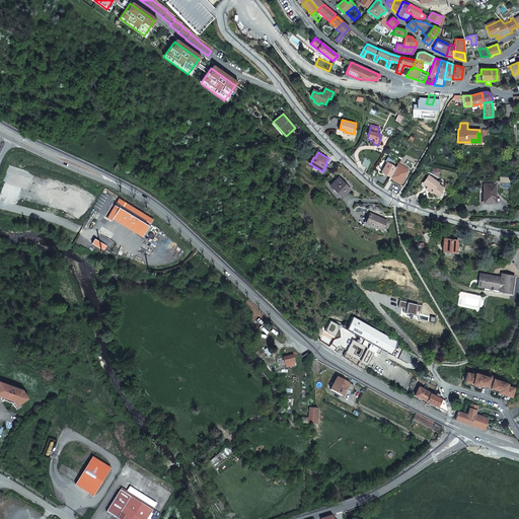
[(336,163),(328,158),(325,163),(326,164),(331,167),(336,163)]
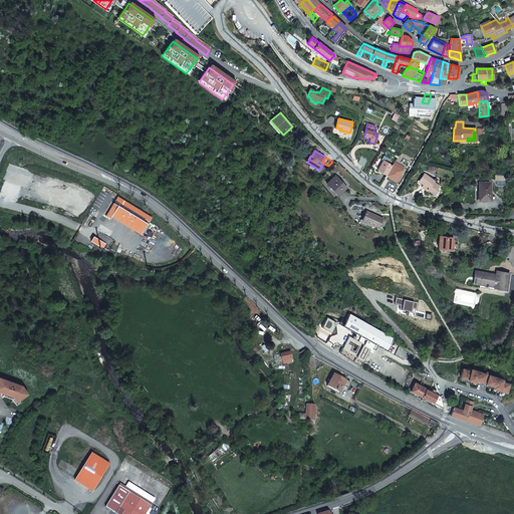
[(358,163),(363,166),(367,160),(361,157),(358,163)]
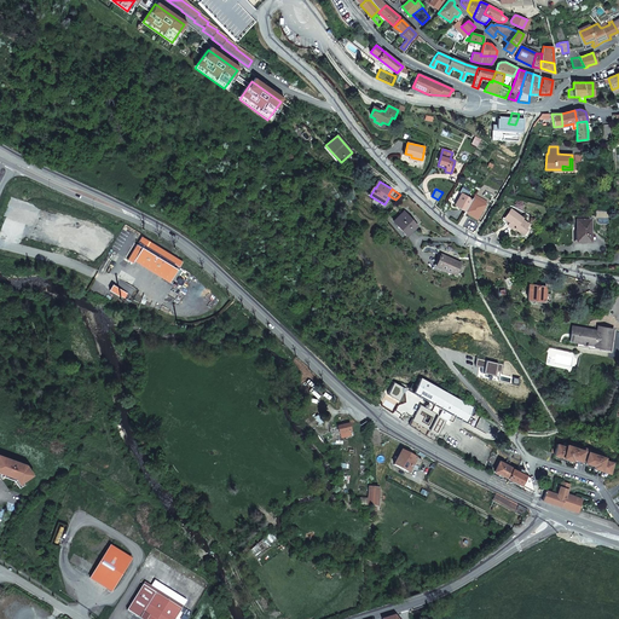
[(455,204),(466,212),(472,200),(462,194),(455,204)]
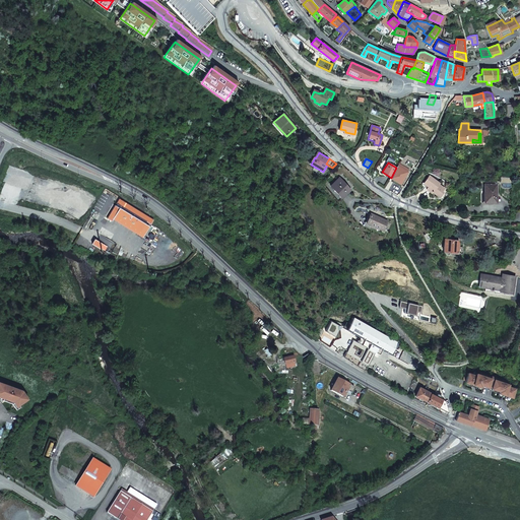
[(407,172),(397,166),(396,168),(391,178),(390,178),(400,184),(407,172)]
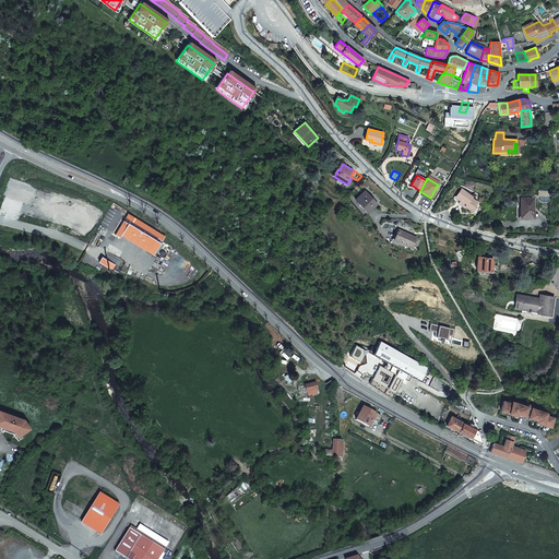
[(348,189),(355,182),(351,179),(347,185),(340,180),(337,183),(348,189)]
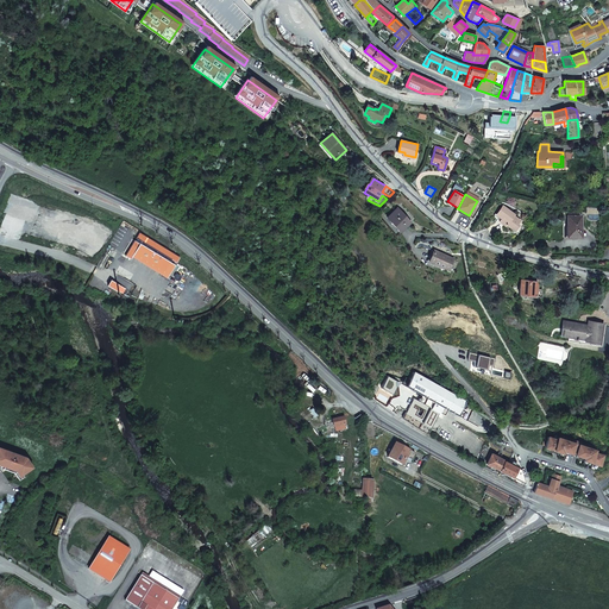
[(515,223),(518,224),(520,220),(514,215),(514,214),(502,206),(496,214),(502,219),(501,221),(506,226),(507,225),(512,228),(515,223)]
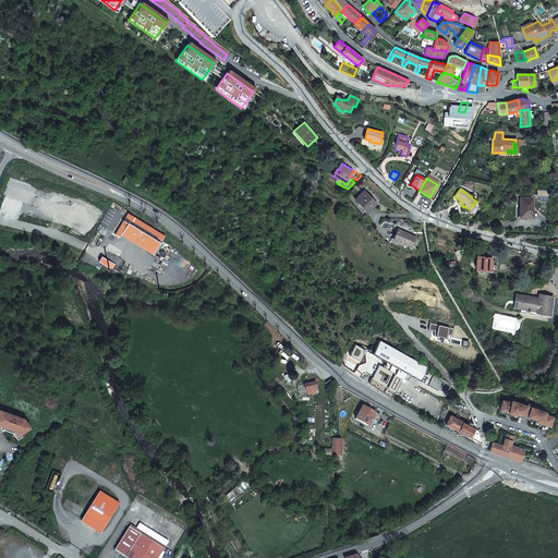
[(364,191),(355,198),(367,211),(376,204),(364,191)]
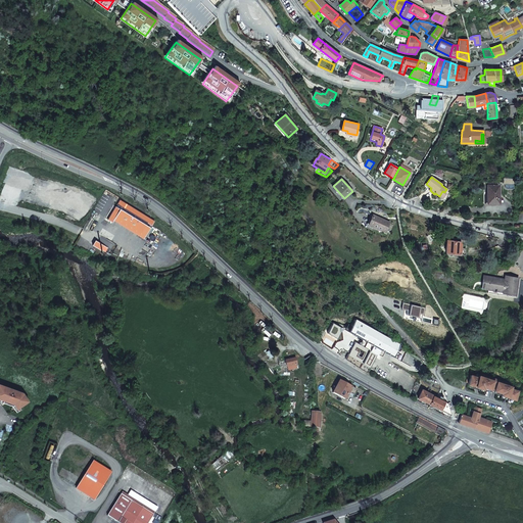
[(497,202),(500,202),(500,185),(487,185),(487,203),(497,204),(497,202)]
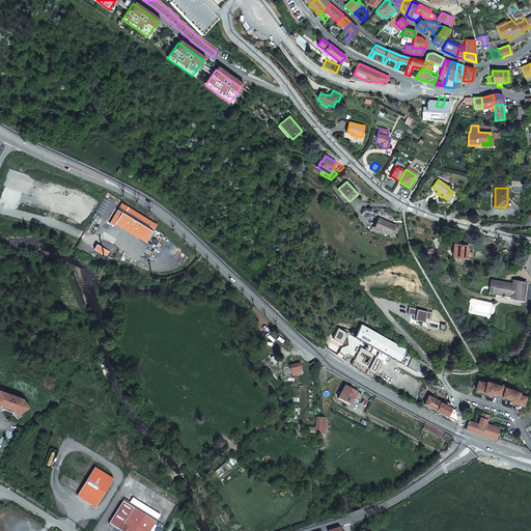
[(118,211),(117,210),(109,223),(114,226),(115,224),(141,240),(148,228),(149,226),(154,229),(157,224),(121,203),(119,207),(119,208),(118,211)]
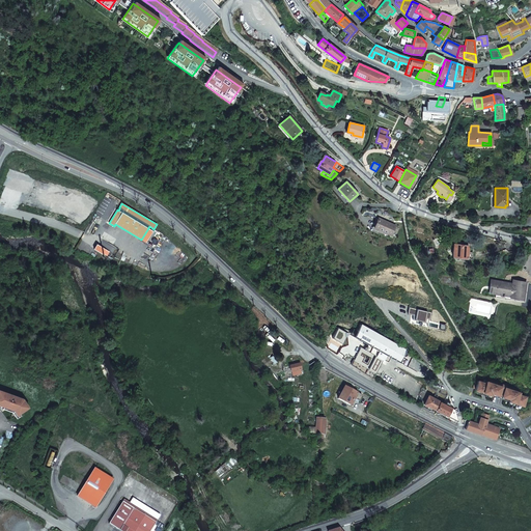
[(379,218),(374,227),(380,229),(380,230),(391,235),(395,225),(379,218)]
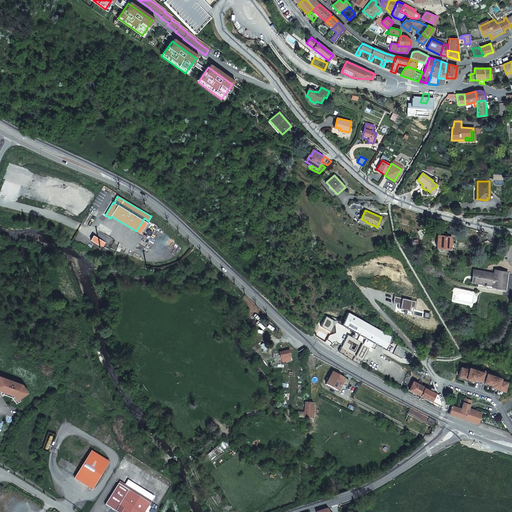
[(147,223),(143,220),(136,231),(140,234),(147,223)]
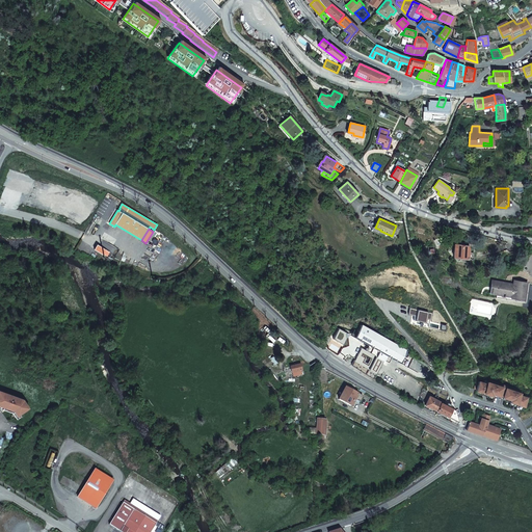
[(97,244),(94,249),(102,255),(103,254),(105,249),(97,244)]
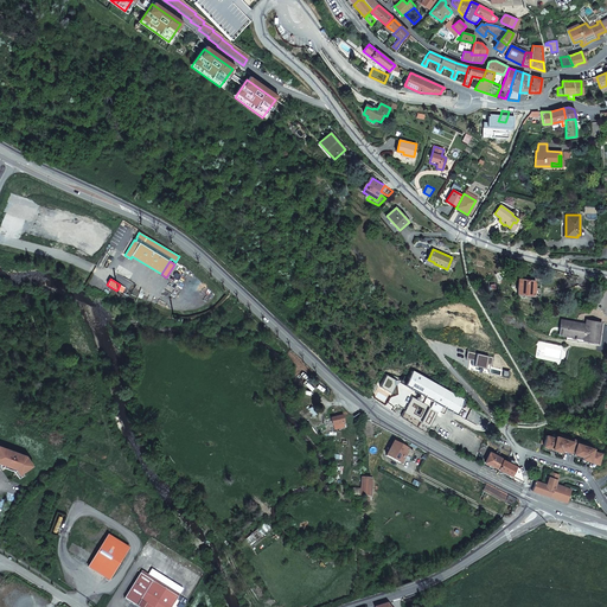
[(536,281),(519,279),(517,293),(540,295),(541,288),(535,288),(536,281)]
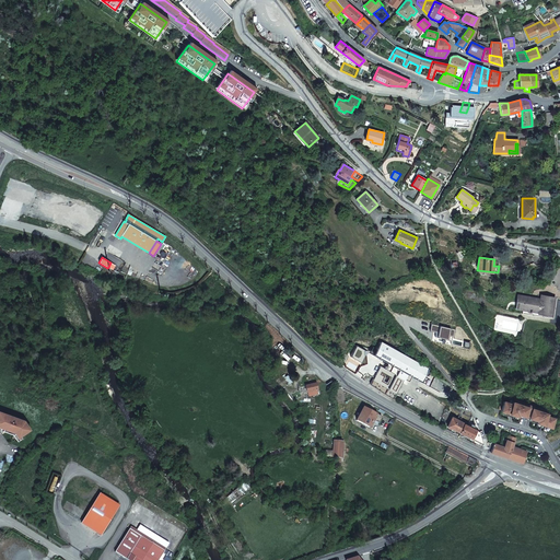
[(533,301),(533,298),(518,295),(515,308),(524,310),(523,314),(551,318),(556,298),(541,295),(540,299),(536,298),(535,301),(533,301)]
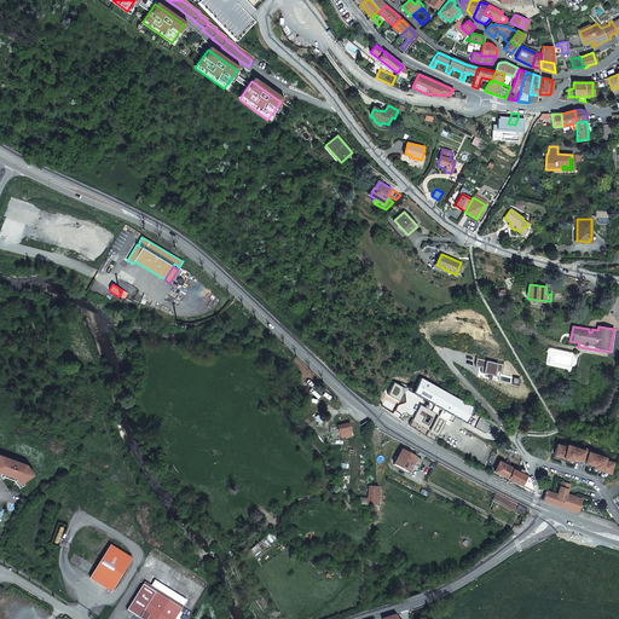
[(450,394),(446,392),(421,377),(412,392),(423,399),(409,424),(431,437),(433,433),(435,433),(461,449),(462,446),(458,444),(461,440),(458,438),(461,433),(457,431),(460,427),(455,423),(449,421),(452,415),(458,418),(464,422),(473,408),(450,394)]
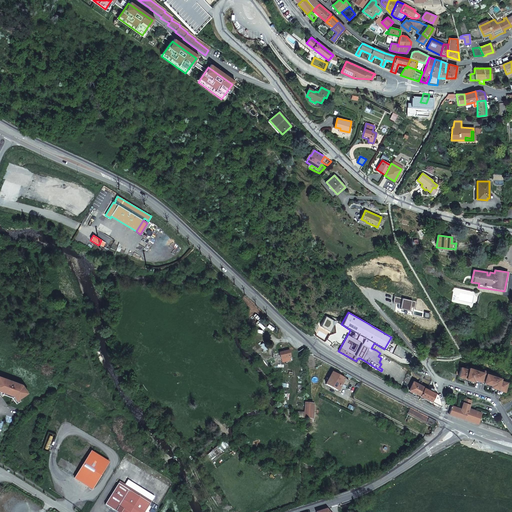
[(428,349),(420,350),(421,357),(429,356),(428,349)]
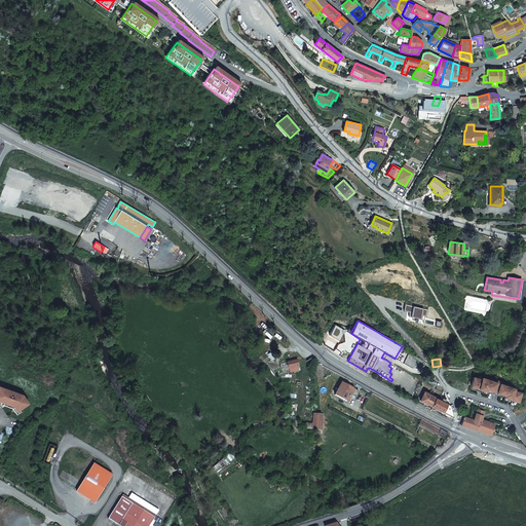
[(297,360),(287,363),(288,369),(299,366),(297,360)]
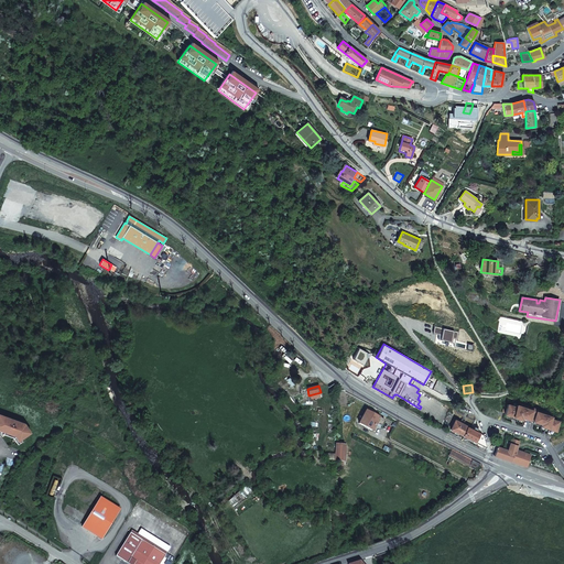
[(533,409),(530,419),(533,420),(537,410),(552,415),(553,413),(518,401),(517,403),(533,409)]
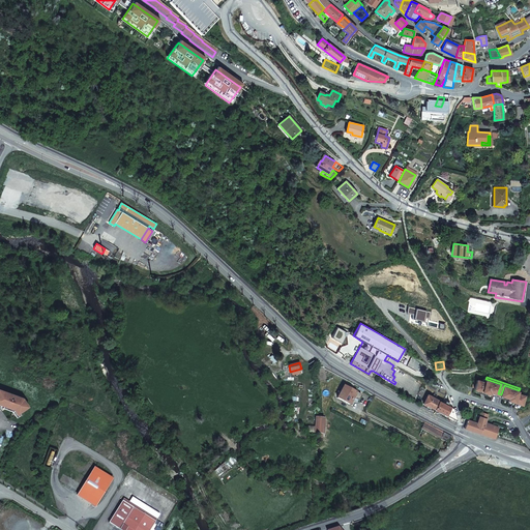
[(490,391),(498,393),(501,384),(486,379),(486,381),(478,379),(474,387),(490,393),(490,391)]
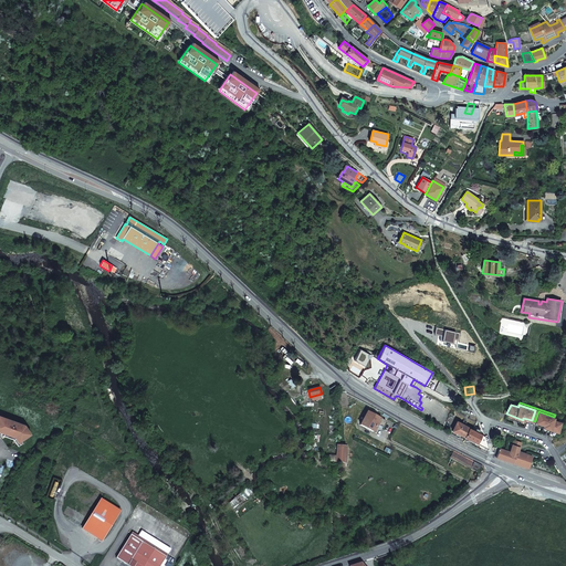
[(367,411),(359,425),(373,432),(375,427),(380,430),(385,421),(367,411)]
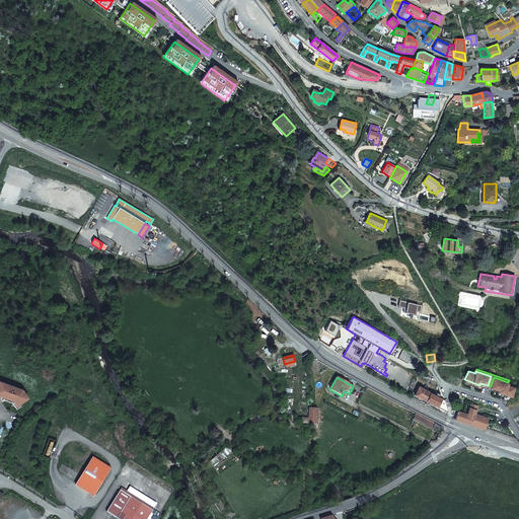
[(494,377),(491,386),(498,389),(497,390),(511,395),(514,387),(507,384),(508,382),(494,377)]
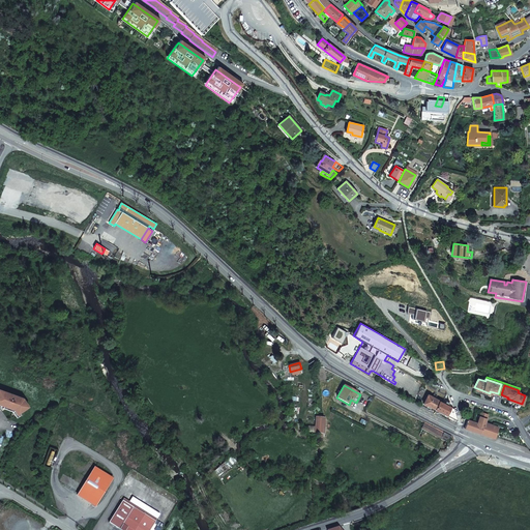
[(29,407),(23,399),(0,390),(0,405),(3,407),(2,408),(12,412),(15,411),(18,415),(29,407)]
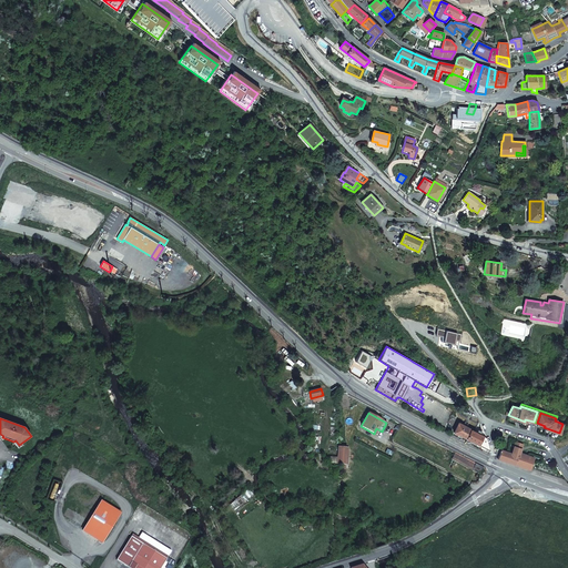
[(466,438),(470,429),(469,429),(470,428),(458,423),(454,432),(466,438)]
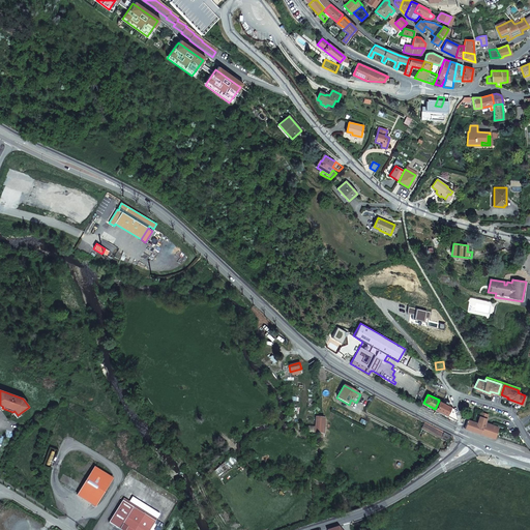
[(349,405),(336,398),(334,403),(346,409),(349,405)]
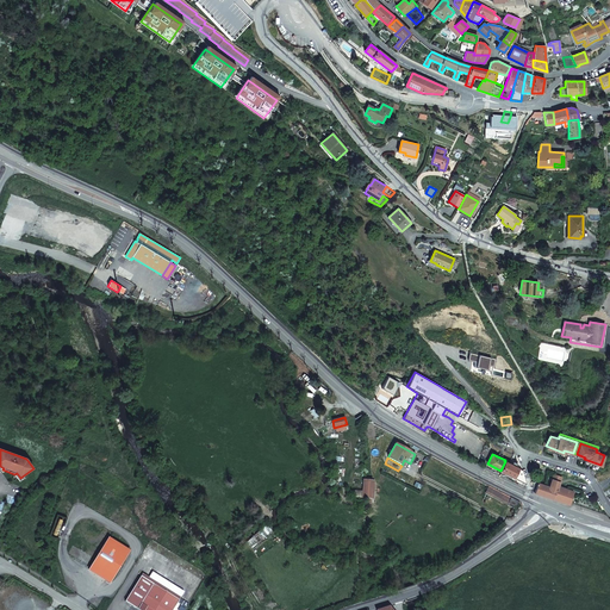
[(511,465),(505,461),(500,471),(502,471),(514,478),(514,477),(517,478),(518,473),(516,472),(518,468),(516,467),(517,464),(512,461),(511,465)]
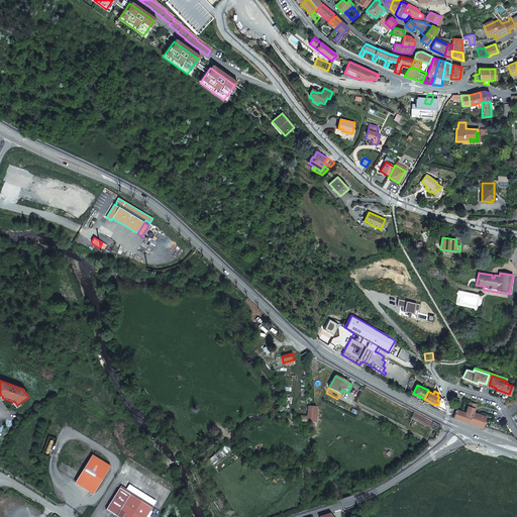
[(454,414),(453,417),(483,427),(484,424),(487,415),(474,411),(477,403),(470,401),(466,412),(456,408),(456,407),(451,406),(451,413),(454,414)]
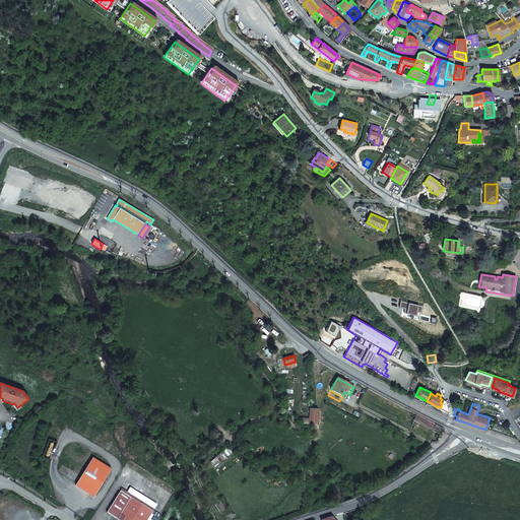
[(440,434),(443,428),(434,424),(430,421),(429,423),(426,420),(424,425),(440,434)]
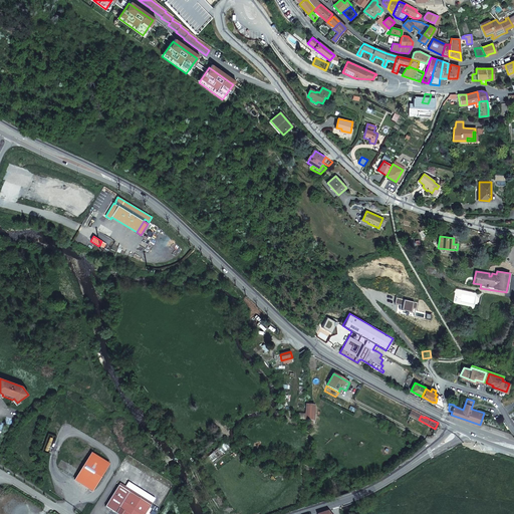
[(89,454),(73,481),(92,492),(107,466),(89,454)]
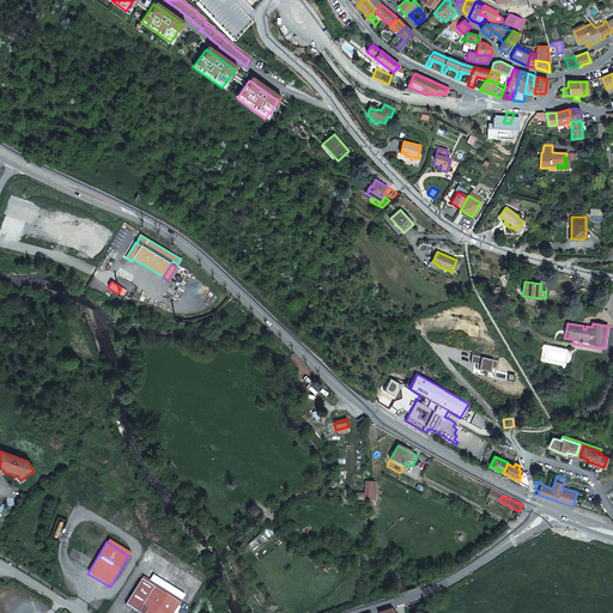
[(174,612),(181,604),(141,580),(126,605),(138,612),(144,605),(149,608),(145,612),(174,612)]
